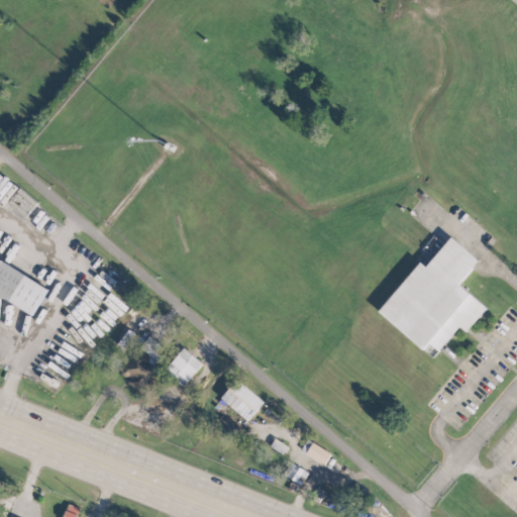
[(379,312),(423,348),(428,342),(439,350),(459,326),(468,332),(487,307),(458,285),(480,260),(450,236),(426,267),(419,262),(379,312)]
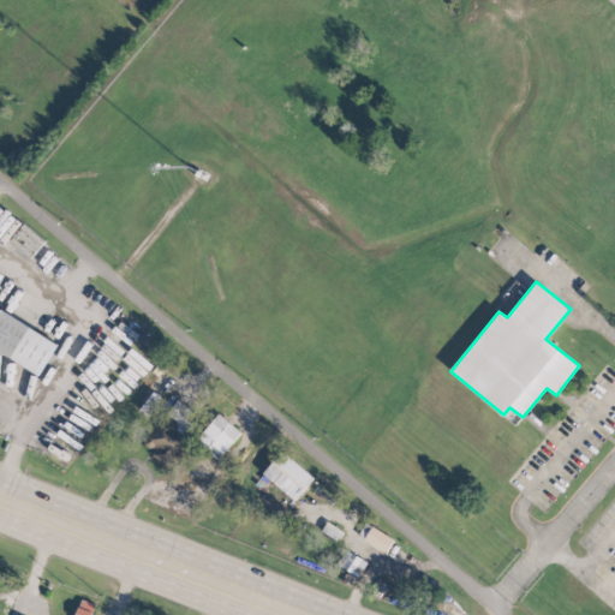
[(0,351),(40,374),(58,342),(0,310),(0,351)]
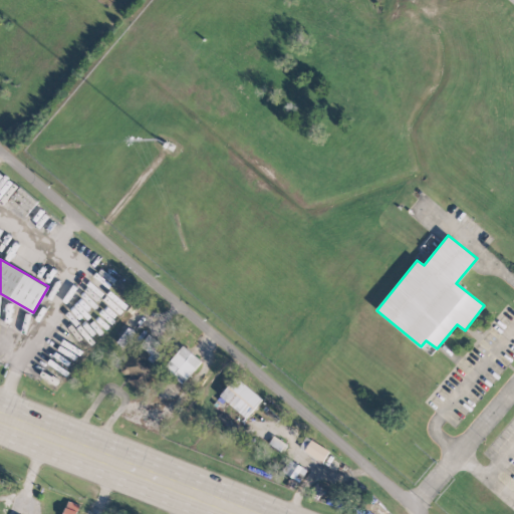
[(117,342),(122,346),(133,331),(127,328),(117,342)]
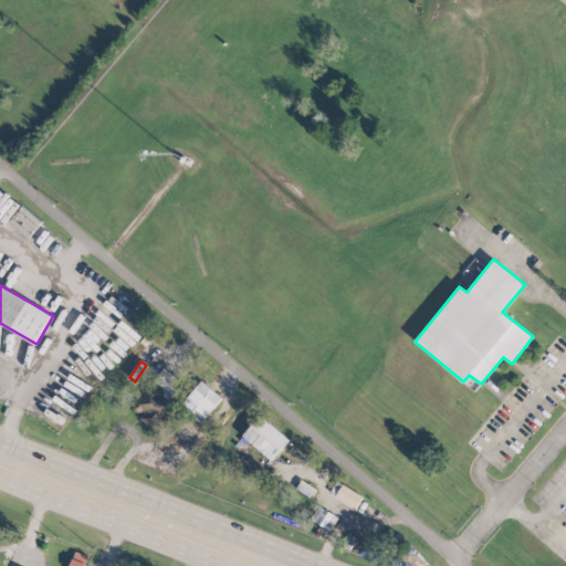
[(176,377),(164,367),(132,406),(143,416),(139,419),(155,431),(175,406),(168,400),(177,389),(170,385),(176,377)]
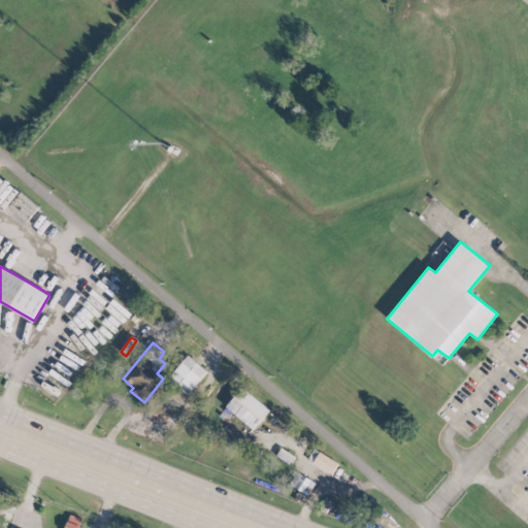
[(207,371),(189,355),(169,377),(188,393),(207,371)]
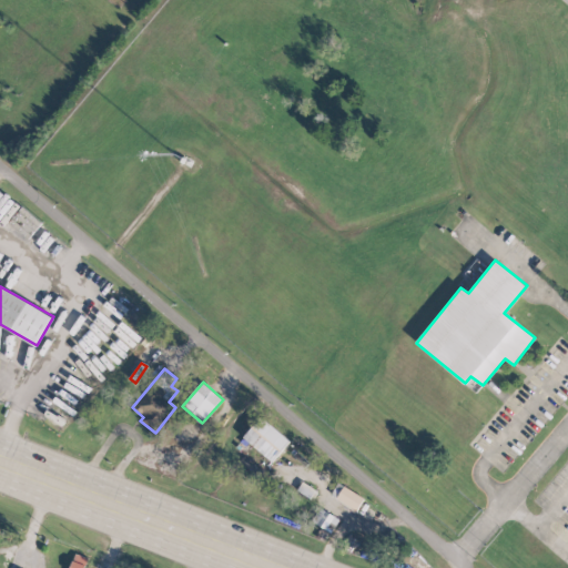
[(274,462),(290,438),(259,417),(243,439),(274,462)]
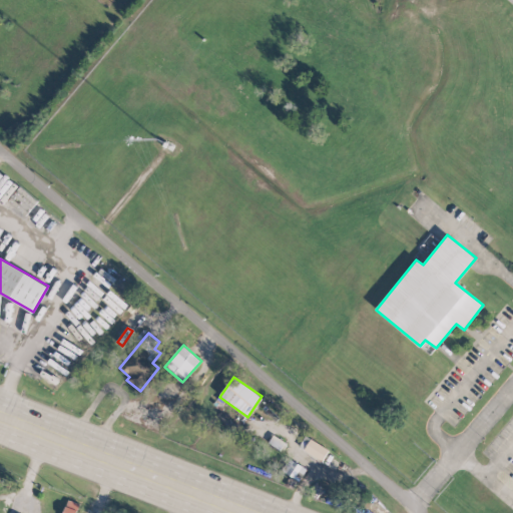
[(322,462),(329,451),(306,436),(299,447),(322,462)]
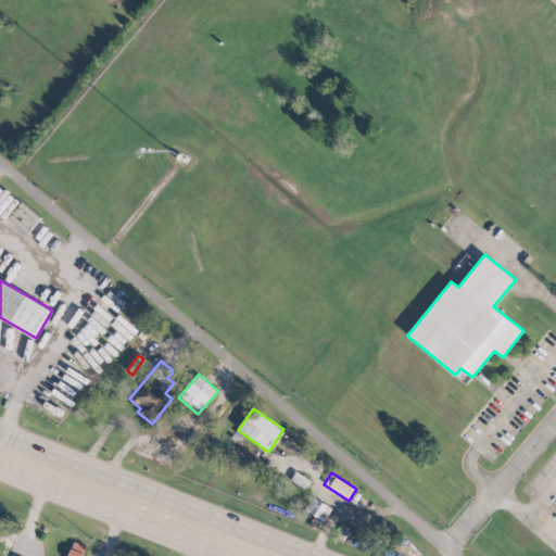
[(325,520),(331,506),(312,497),(305,512),(325,520)]
